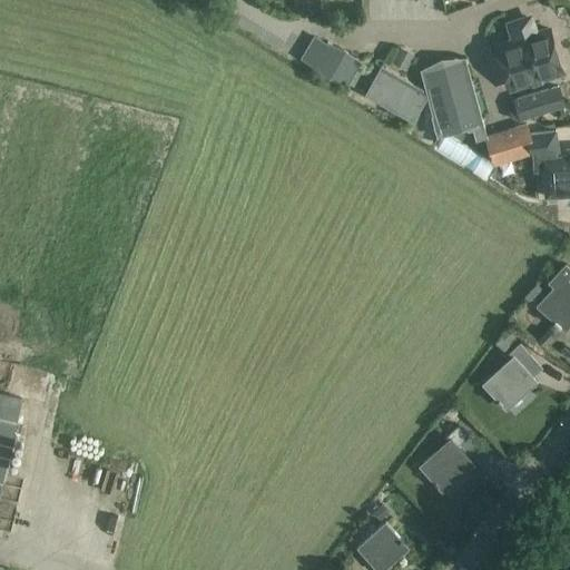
[(519,39),(498,46),(511,88),(562,72),(549,29),(539,32),(533,16),(513,21),(519,39)]
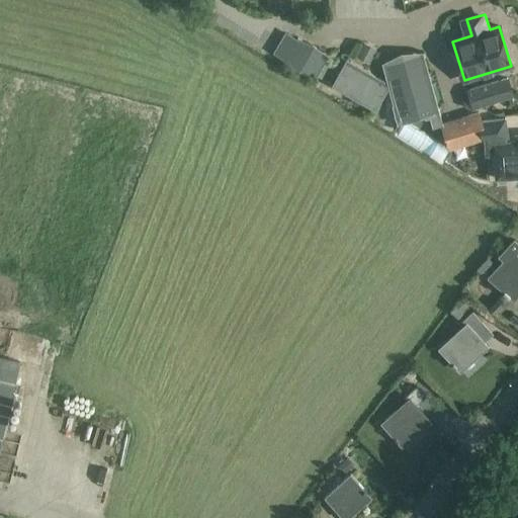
[(318,77),(326,64),(330,57),(297,38),(286,32),(273,54),(285,61),(284,62),(316,80),(318,77)]
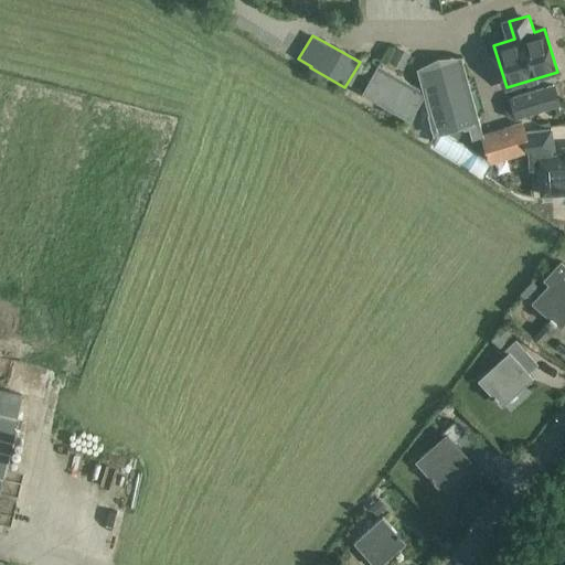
[(396,49),(388,62),(396,66),(404,71),(412,55),(405,50),(396,49)]
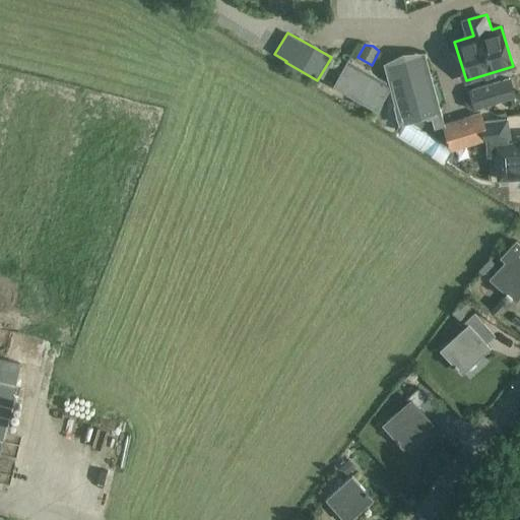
[(435,128),(445,125),(440,109),(438,110),(428,75),(431,75),(425,55),(385,67),(396,106),(394,106),(398,123),(409,120),(426,116),(427,118),(432,117),(435,128)]
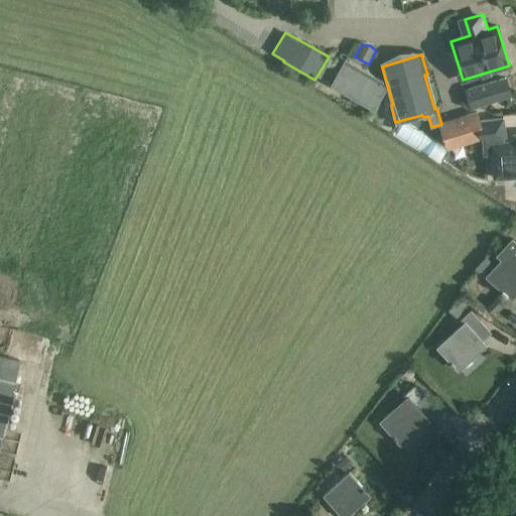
[(325,63),(316,77),(320,79),(329,66),(325,63)]
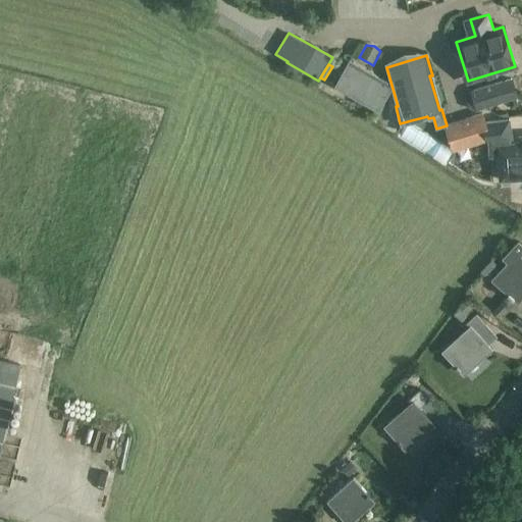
[(351,64),(337,87),(373,107),(374,106),(379,109),(389,92),(383,89),(386,85),(351,64)]
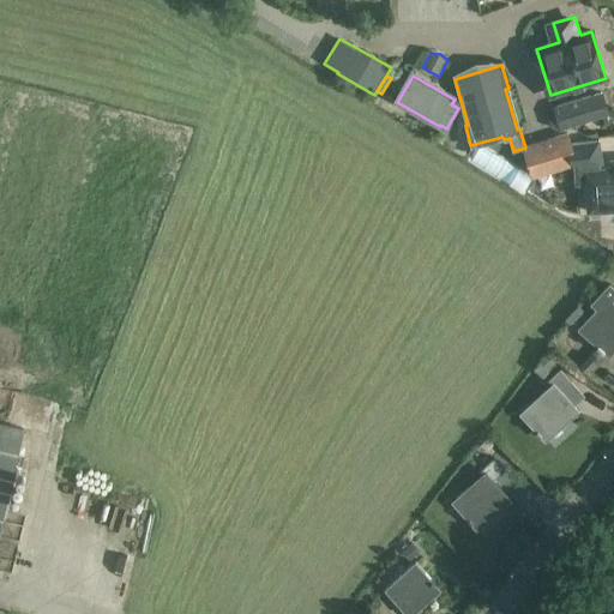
[(551,109),(548,113),(552,125),(557,128),(561,127),(563,128),(607,114),(601,94),(551,109)]
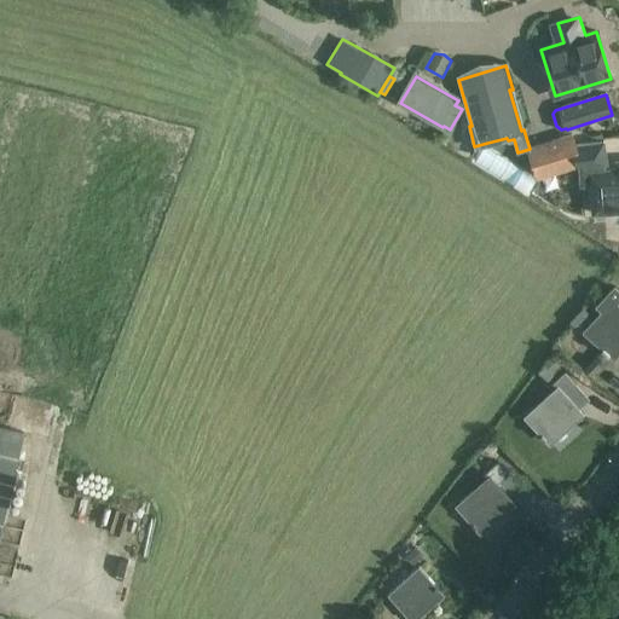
[(530,149),(538,178),(580,166),(572,137),(530,149)]
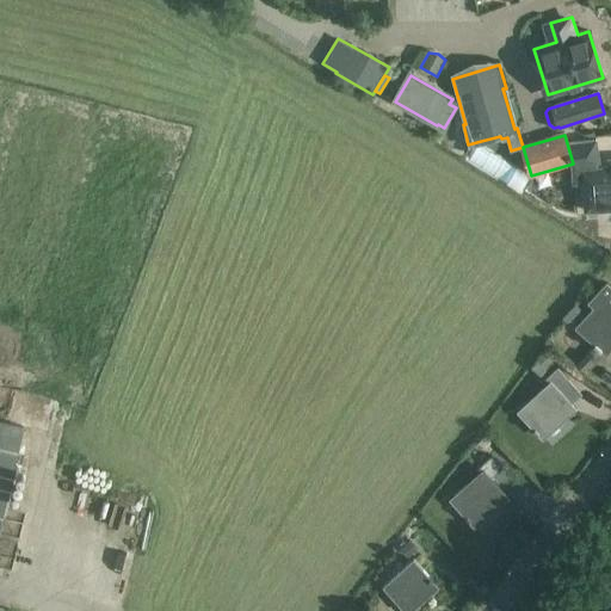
[(574,166),(575,174),(575,183),(582,181),(585,211),(593,210),(610,208),(610,158),(606,159),(606,166),(599,166),(597,139),(573,141),(574,166)]
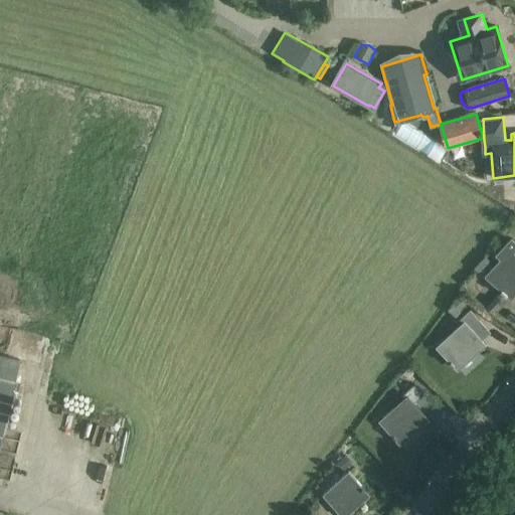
[(502,258),(487,274),(503,289),(501,290),(507,295),(514,285),(514,241),(511,238),(497,253),(502,258)]
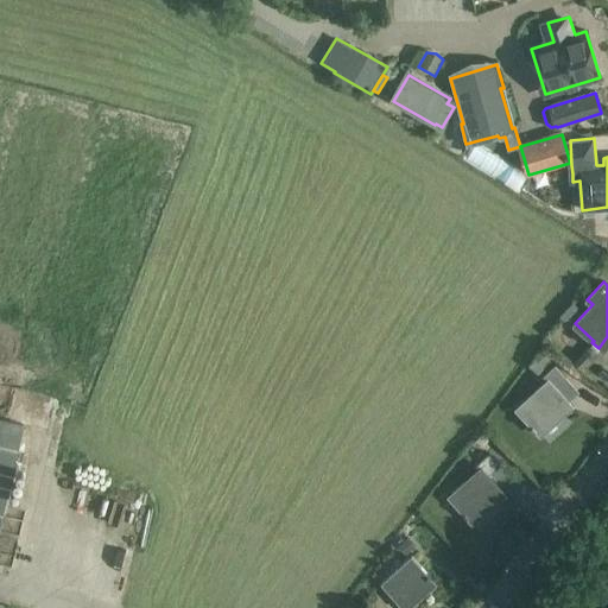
[(539,373),(544,367),(552,356),(543,348),(529,366),(539,373)]
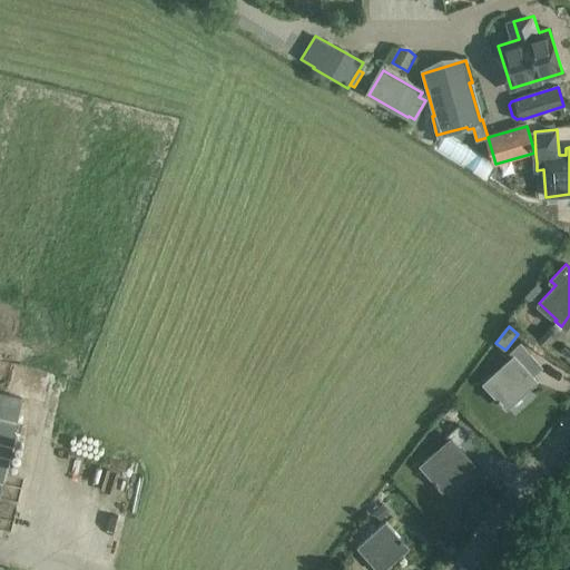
[(547,330),(538,338),(544,345),(553,336),(547,330)]
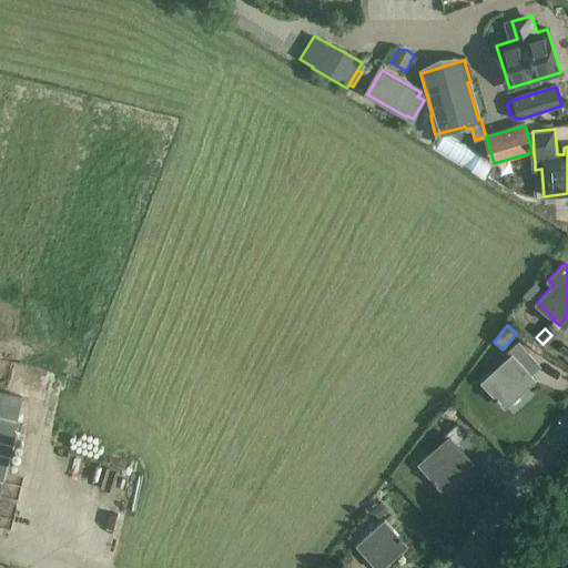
[(511,355),(483,382),(497,398),(496,399),(501,405),(503,404),(503,403),(523,385),(526,387),(535,381),(511,355)]
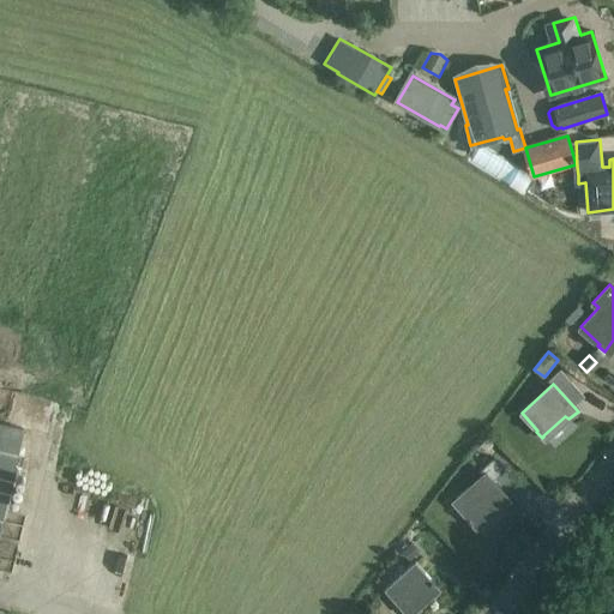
[(0,541),(17,474),(13,473),(24,429),(0,423),(0,541)]
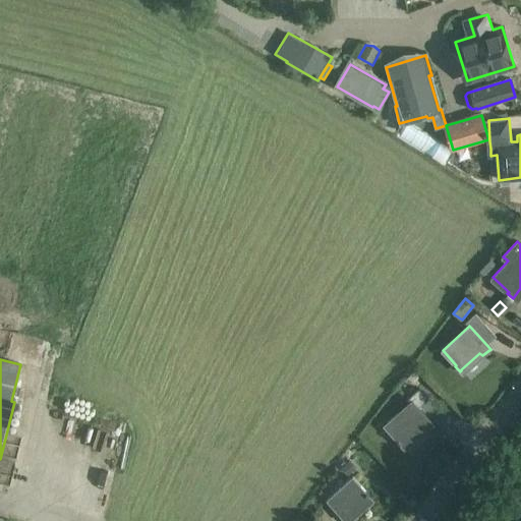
[(412,401),(385,424),(398,440),(397,441),(402,447),(403,445),(403,444),(422,427),(424,430),(431,424),(412,401)]
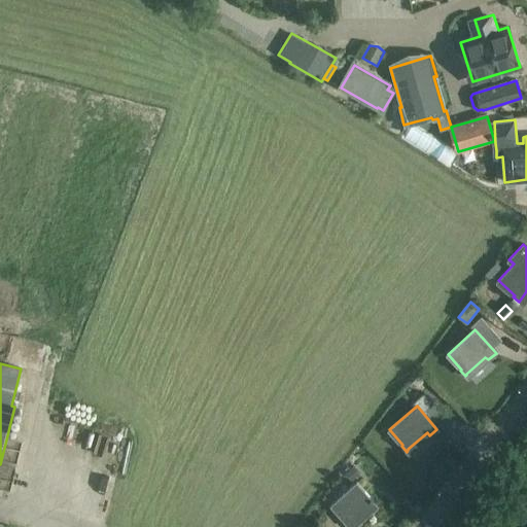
[(353,465),(346,471),(353,481),(360,473),(353,465)]
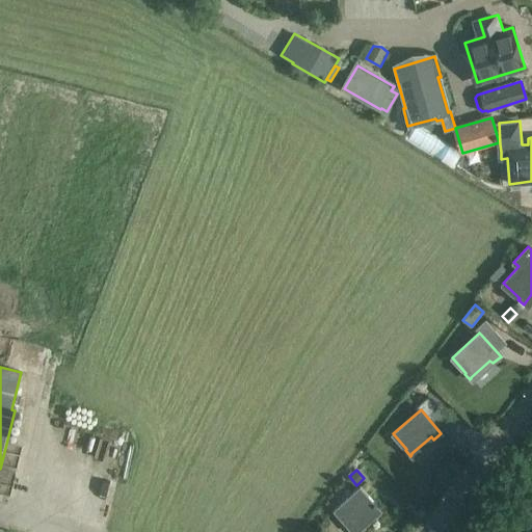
[(360,488),(335,510),(353,531),(355,531),(364,526),(361,523),(376,508),(377,509),(379,508),(374,502),(373,503),(360,488)]
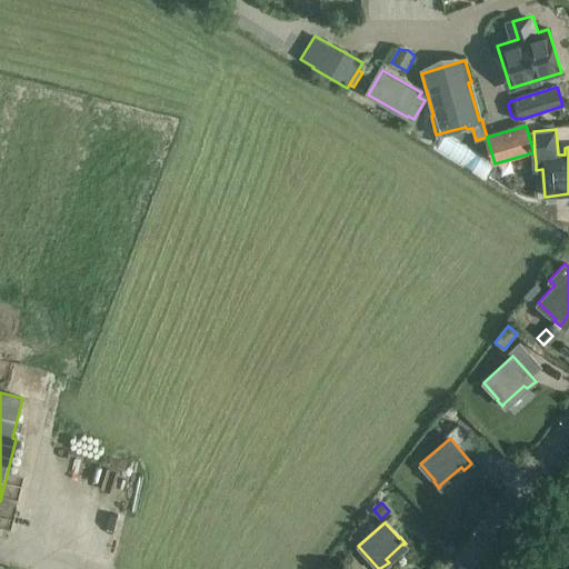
All buildings are outlined.
